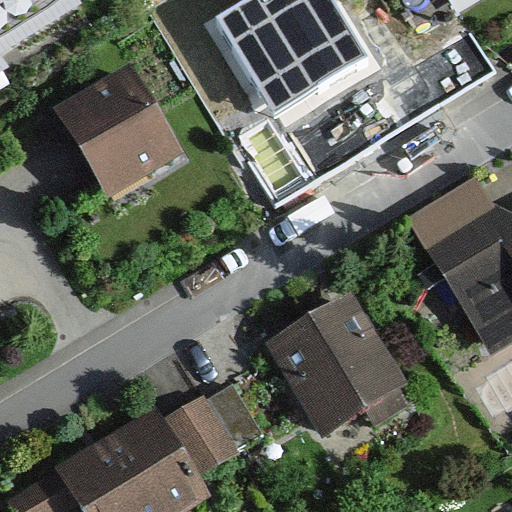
[(0,0),(0,81),(95,25),(80,0),(0,0)]
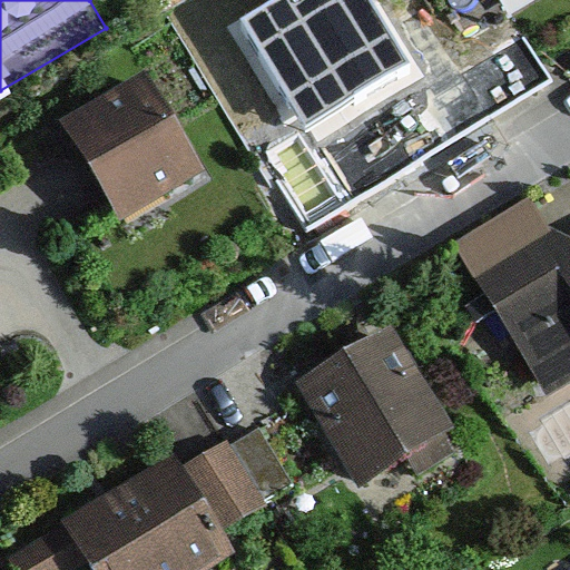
[(385,0),(269,0),(232,23),(294,127),(418,52),(385,0)]
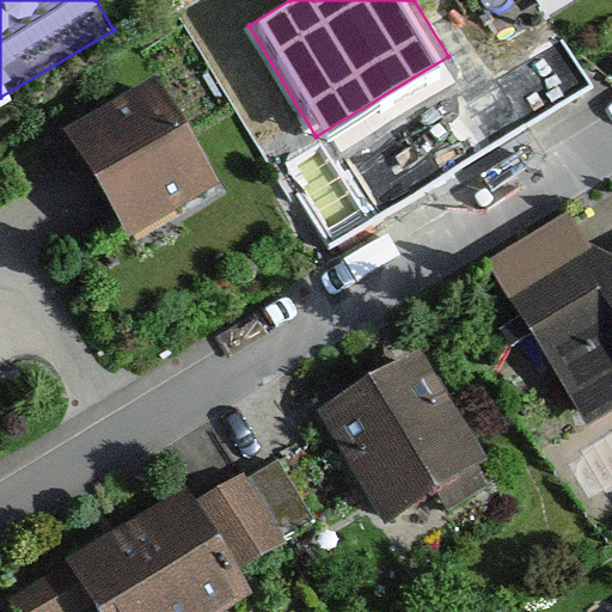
[(513,0),(519,10),(536,0),(513,0)]
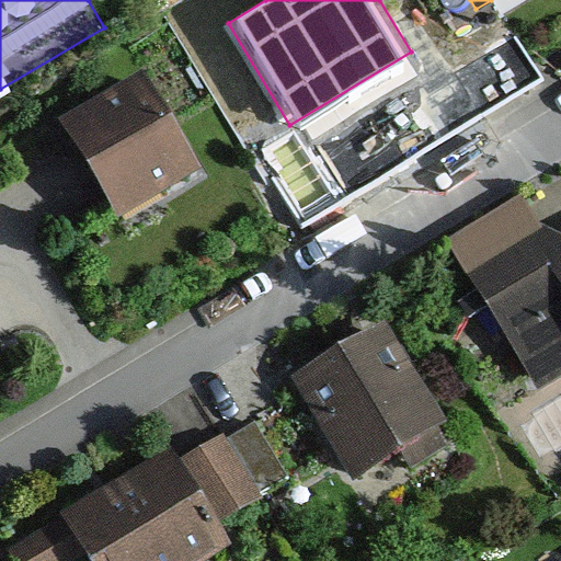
[(206,173),(147,69),(60,117),(119,221),(206,173)]
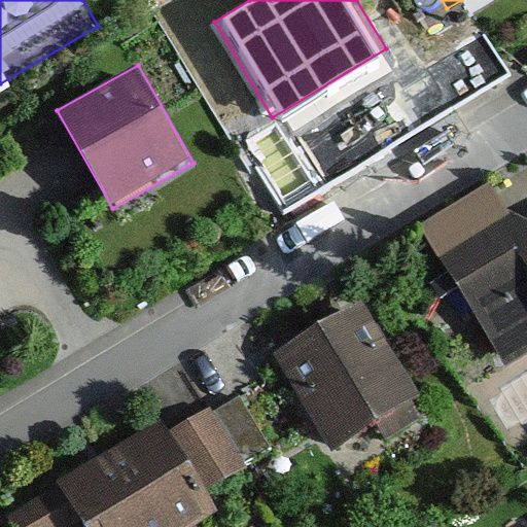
[(490,183),(414,229),(501,374),(526,358),(526,231),(521,235),(490,183)]
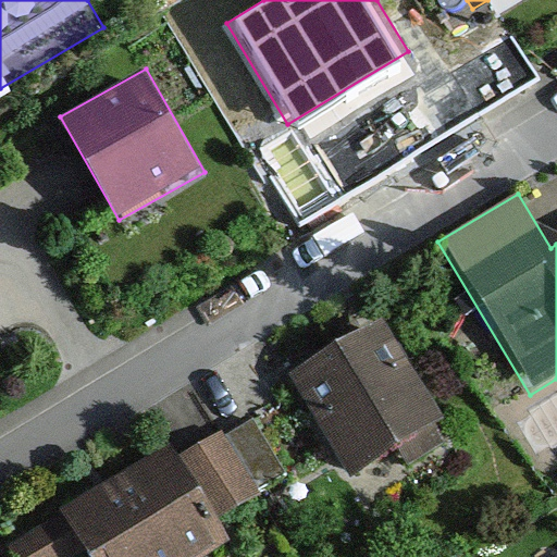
[(386,322),(294,379),(356,481),(448,424),(386,322)]
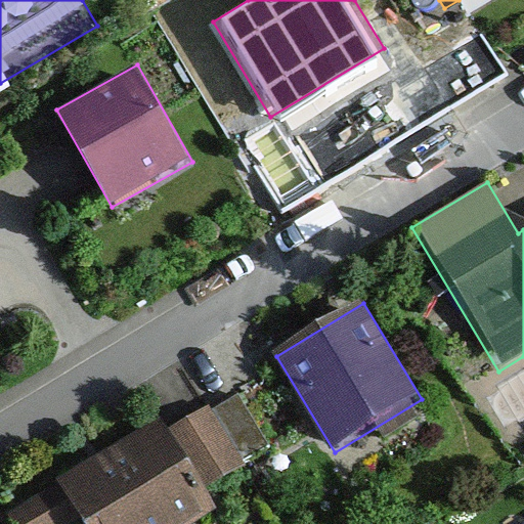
[(210,397),(59,482),(83,523),(203,523),(221,514),(206,486),(247,463),(210,397)]
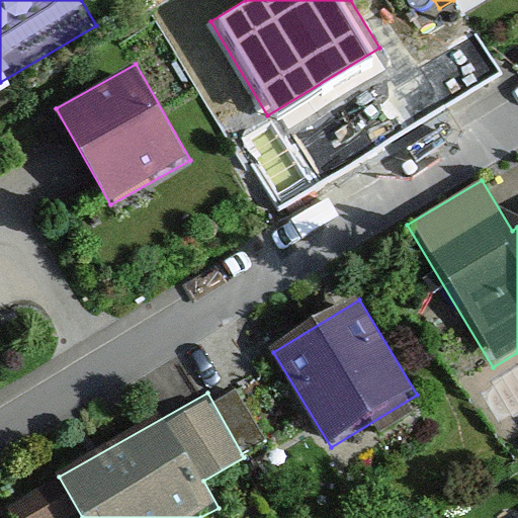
[(12,501),(21,517),(73,517),(80,514),(58,475),(12,501)]
